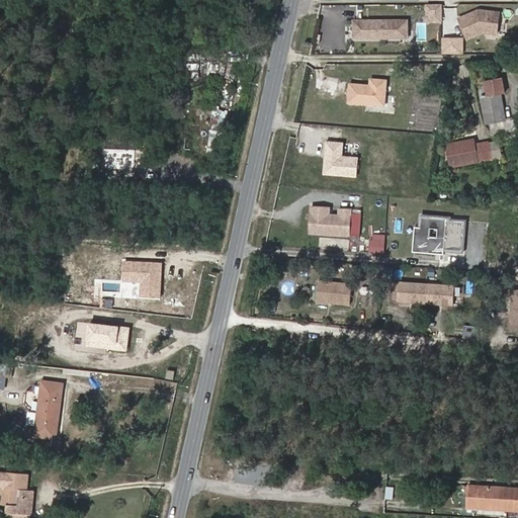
[(442,14),(442,4),(427,4),(427,14),(431,14),(442,14)]
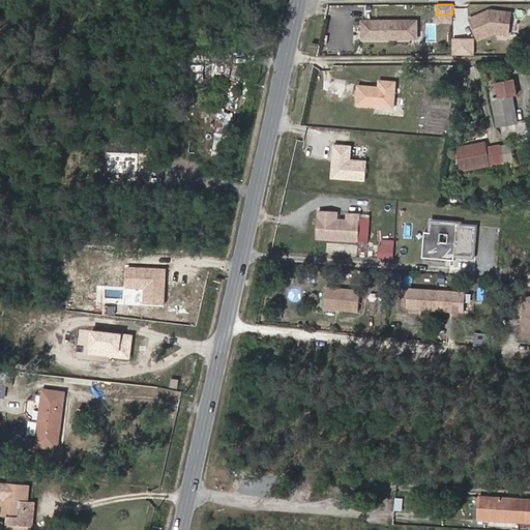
[(490,10),(469,19),(478,39),(493,33),(508,34),(511,12),(490,10)]
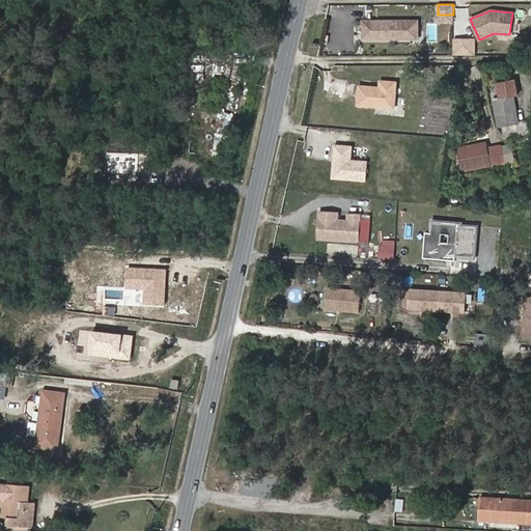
[(363,39),(391,39),(391,37),(369,37),(365,33),(365,21),(363,21),(363,39)]
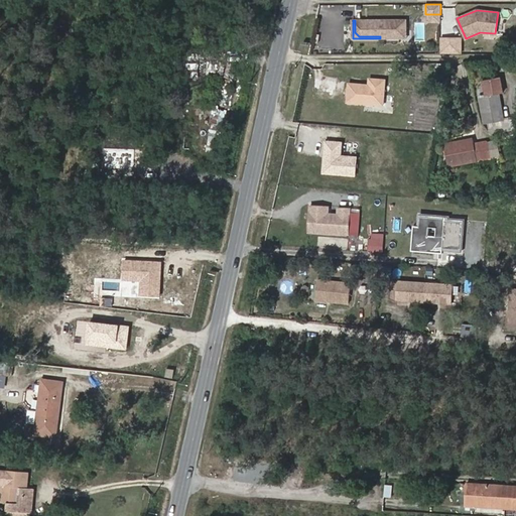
[(406,20),(355,20),(355,32),(359,36),(380,36),(380,38),(398,38),(398,31),(406,30),(406,20)]
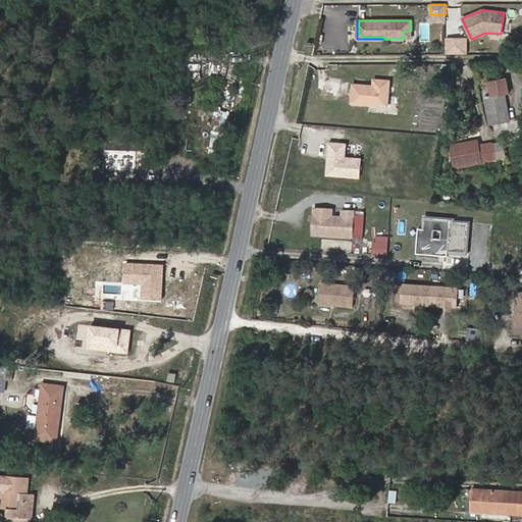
[(467,39),(445,38),(445,54),(466,55),(467,39)]
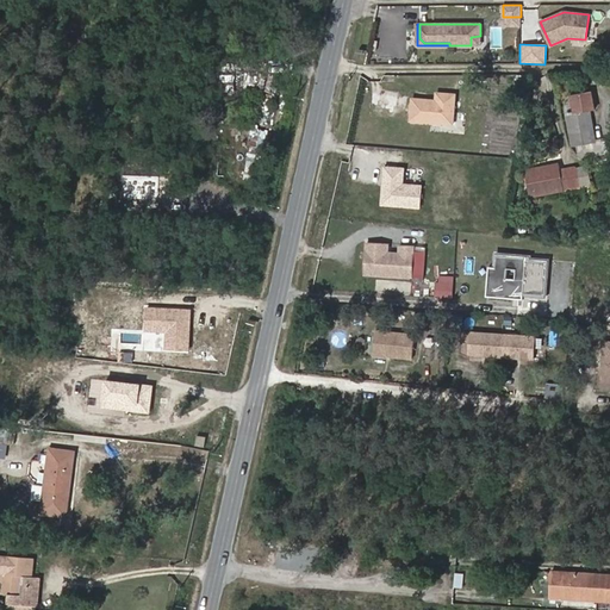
[(234,73),(221,73),(221,89),(234,89),(234,73)]
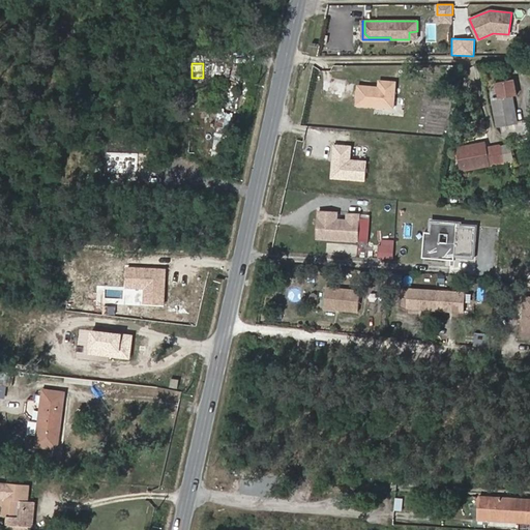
[(379,79),(379,85),(378,87),(367,86),(367,85),(357,84),(356,104),(393,106),(395,80),(379,79)]
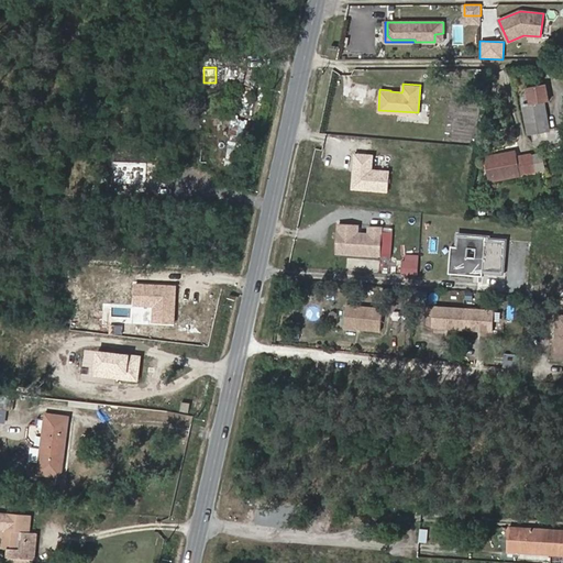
[(549,130),(544,102),(549,101),(545,84),(528,87),(531,105),(522,106),(528,134),(533,133),(540,132),(549,130)]
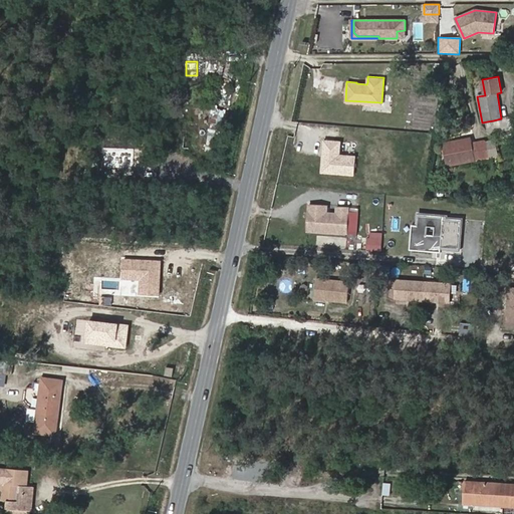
[(216,106),(212,115),(222,119),(225,110),(216,106)]
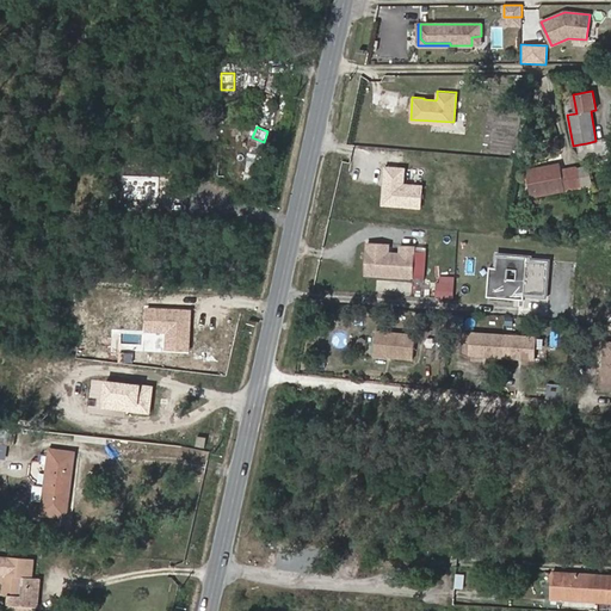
[(598,154),(596,141),(586,143),(587,149),(590,156),(594,155),(598,154)]
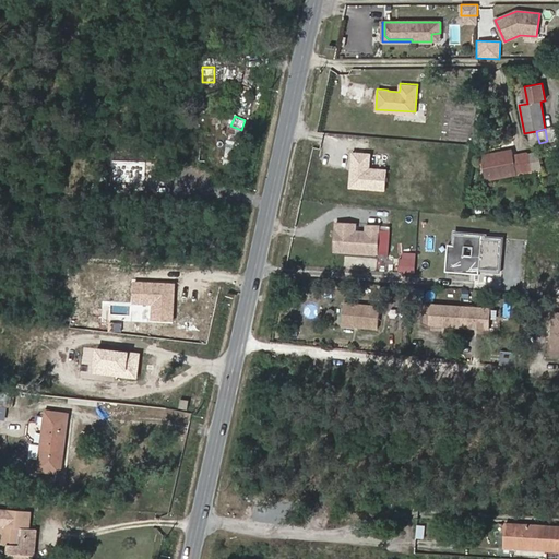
[(532,171),(528,153),(513,156),(512,151),(501,153),(501,155),(482,158),(485,179),(532,171)]
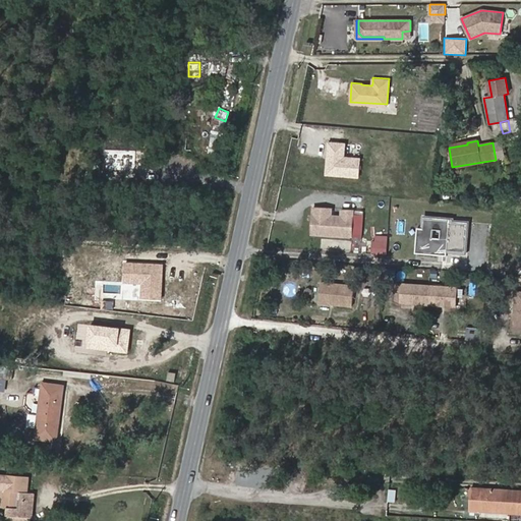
[(342,162),(344,146),(327,145),(325,178),(357,180),(358,164),(342,162)]
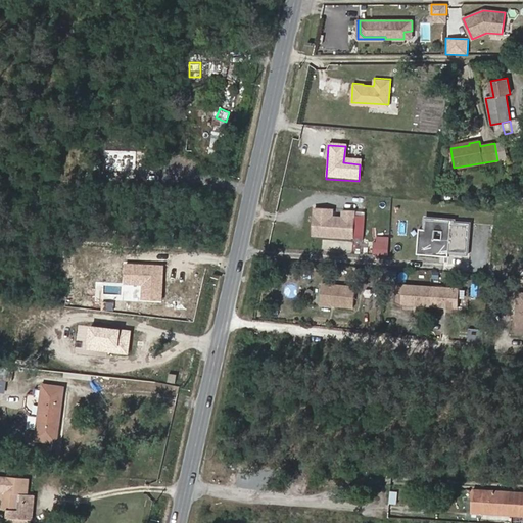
[(334,209),(315,208),(314,235),(354,237),(355,210),(347,209),(346,217),(343,217),(333,216),(334,209)]
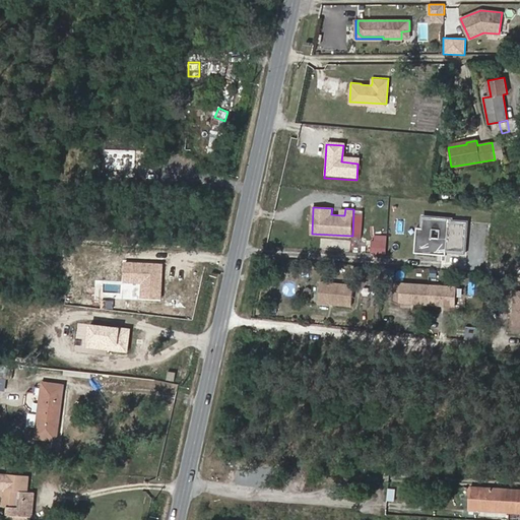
[(362,217),(353,216),(352,236),(362,236),(362,217)]
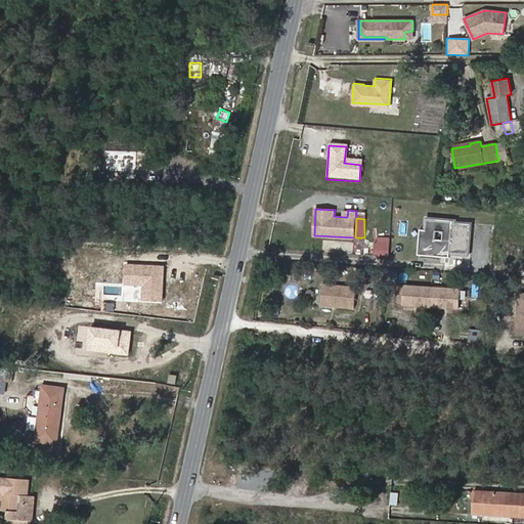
[(455,220),(427,218),(426,229),(424,251),(442,253),(442,248),(450,248),(449,254),(469,255),(471,223),(455,222),(455,220)]
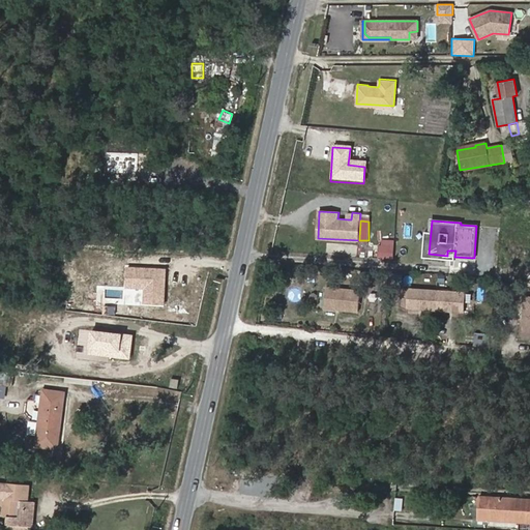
[(429,254),(431,232),(425,232),(423,258),(454,260),(454,257),(455,251),(447,251),(447,256),(429,254)]
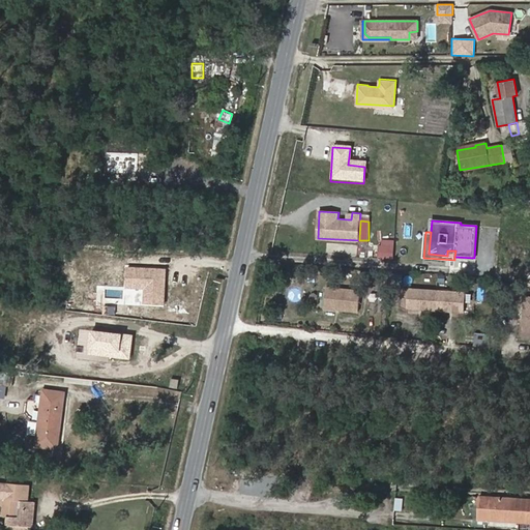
[(379,246),(379,259),(394,260),(394,247),(379,246)]
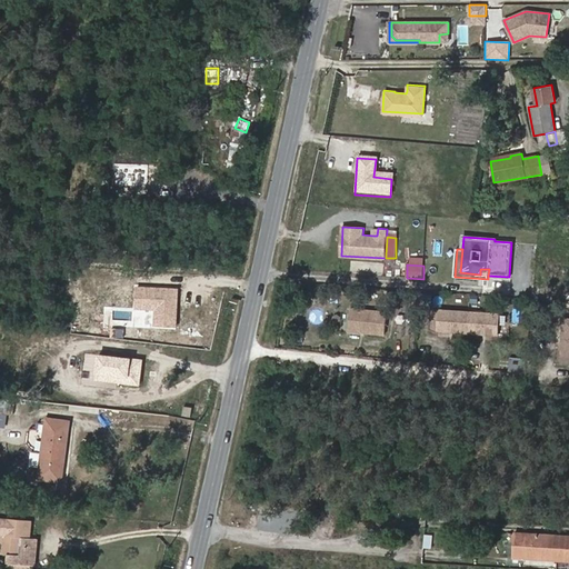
[(177,289),(136,286),(133,310),(153,311),(152,325),(175,327),(177,289)]
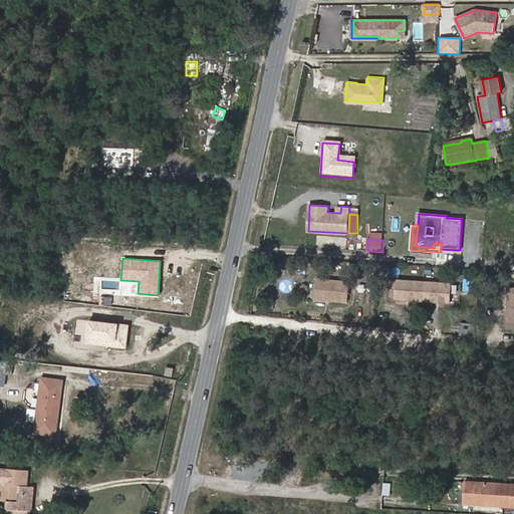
[(350,280),(314,277),(312,301),(348,304),(350,280)]
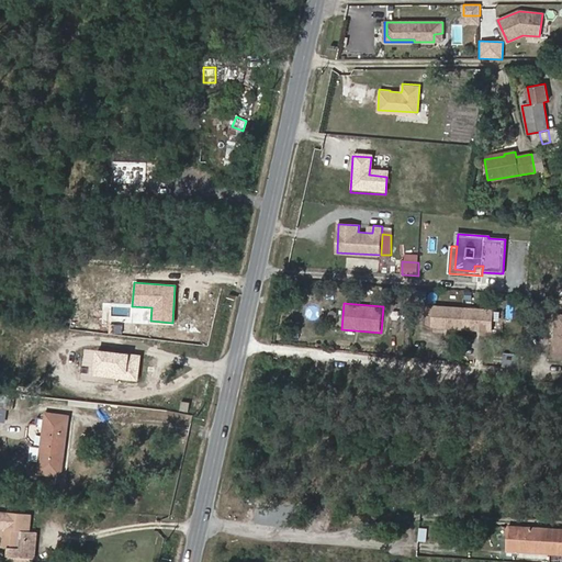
[(495,311),(428,305),(426,329),(493,335),(495,311)]
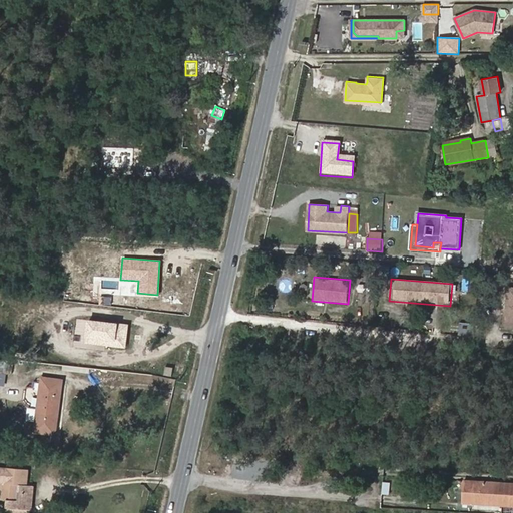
[(128,325),(86,320),(83,344),(125,349),(128,325)]
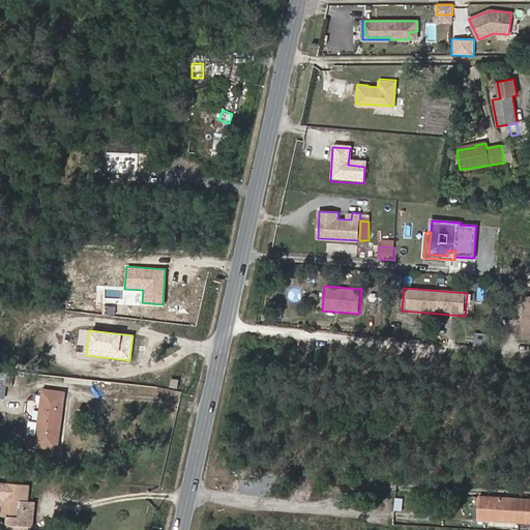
[(0,396),(7,398),(10,373),(0,371),(0,396)]
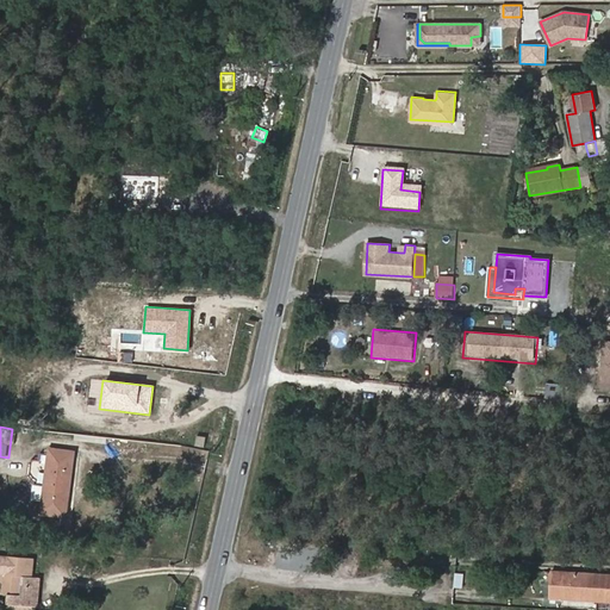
[(205,447),(206,437),(197,436),(195,446),(205,447)]
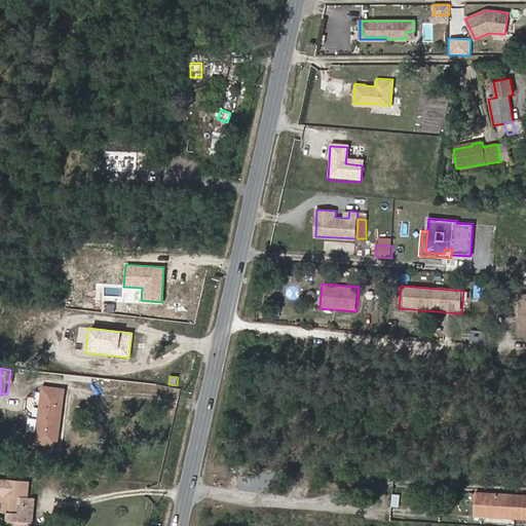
[(57,445),(64,389),(43,387),(36,442),(57,445)]
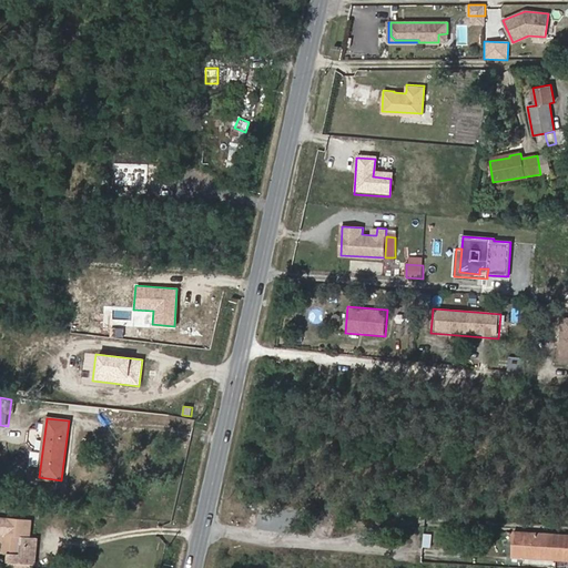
[(36,565),(38,537),(29,537),(31,520),(0,517),(0,553),(9,554),(8,563),(34,565),(36,565)]
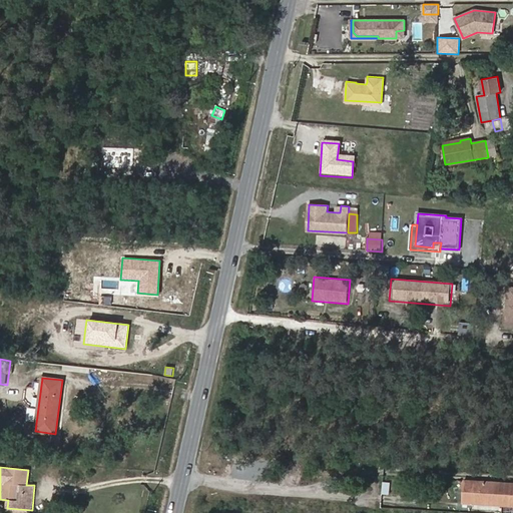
[(512,483),(463,480),(462,502),(512,505),(512,483)]
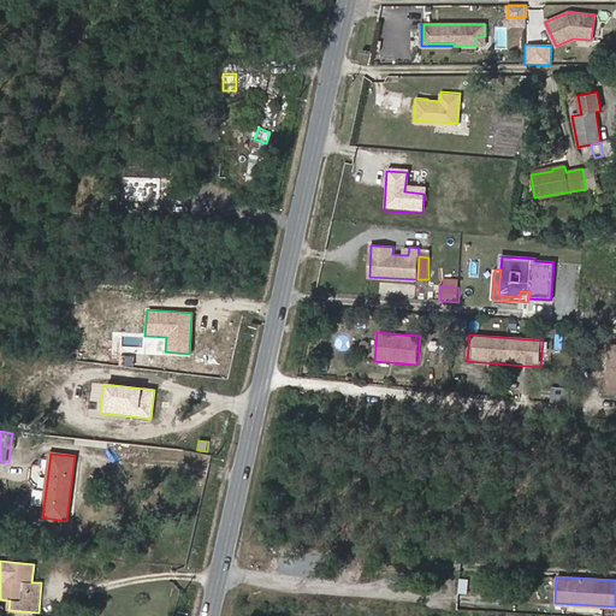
[(456,592),(467,593),(467,579),(457,578),(456,592)]
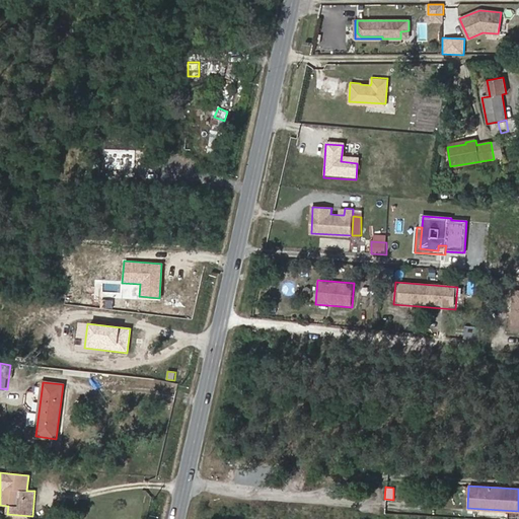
All buildings are outlined.
